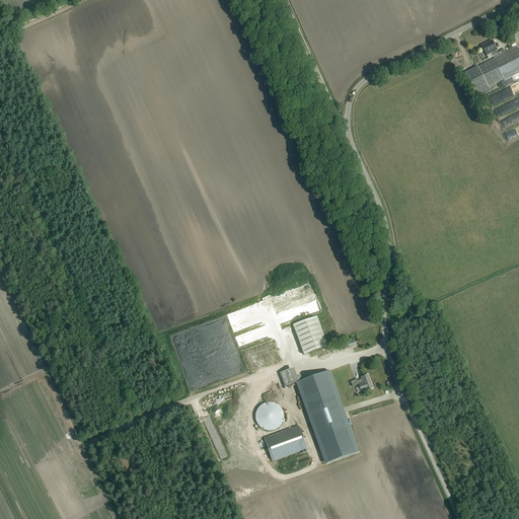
[(494,59),(466,73),(476,93),(489,87),(504,79),(505,80),(518,72),(518,51),(518,49),(506,54),(504,50),(501,51),(502,53),(497,55),(496,53),(498,52),(494,45),(493,42),(482,47),(484,49),(487,57),(492,55),(494,59)]
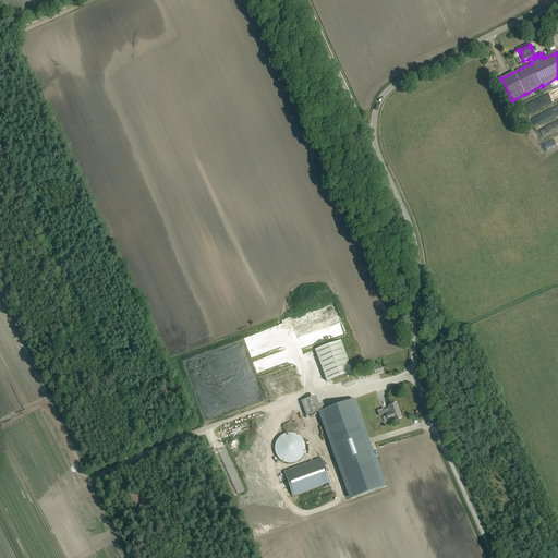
[(340,341),(314,351),(326,381),(352,373),(340,341)]
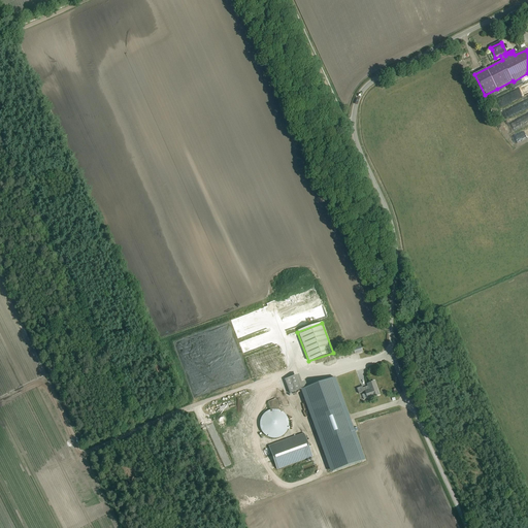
[(332,345),(337,344),(335,332),(329,334),(332,345)]
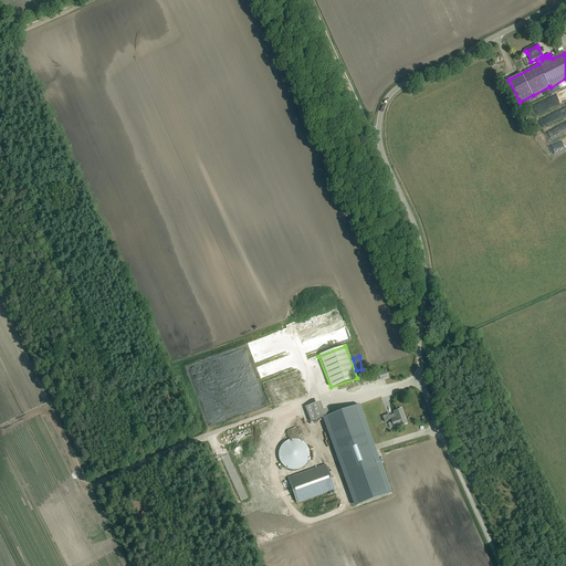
[(263,380),(273,376),(269,365),(259,368),(263,380)]
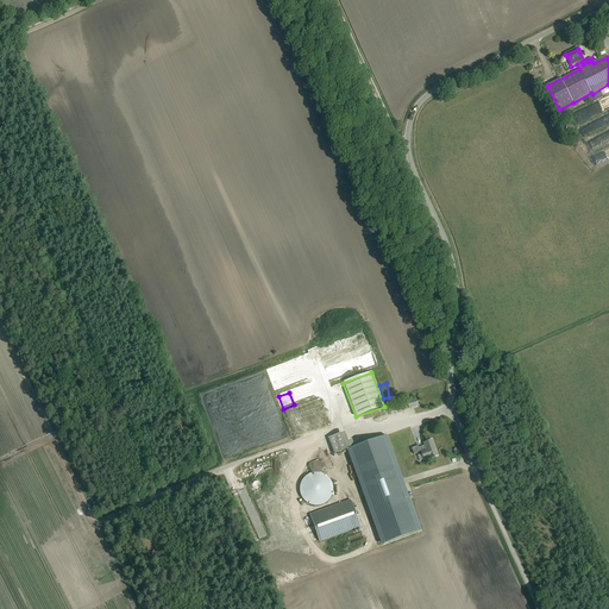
[(416,400),(407,402),(409,409),(418,406),(416,400)]
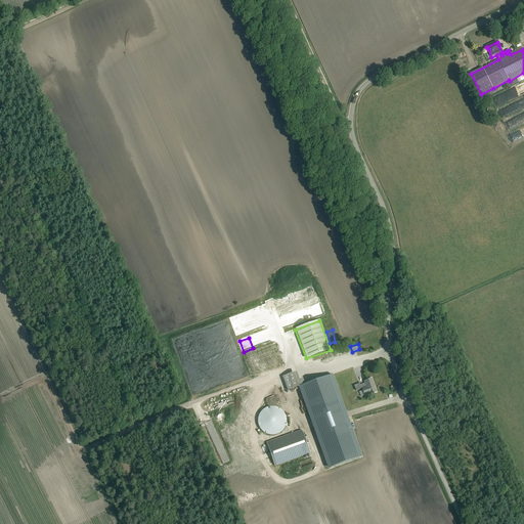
[(296,373),(281,377),(287,391),(300,386),(296,373)]
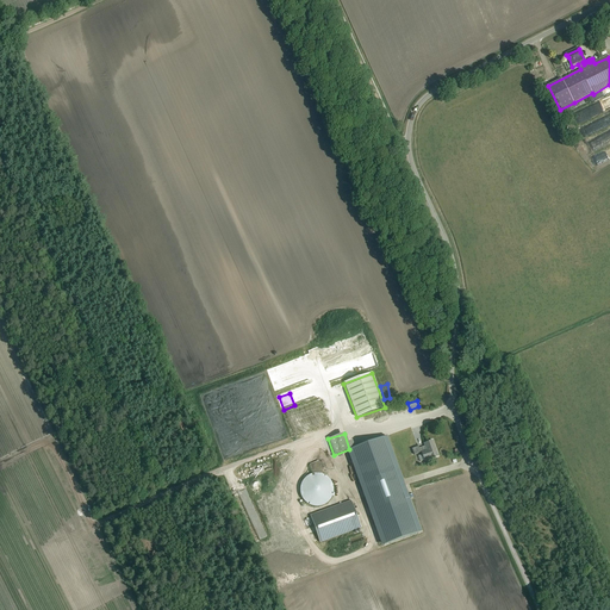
[(387,436),(348,450),(383,546),(422,531),(387,436)]
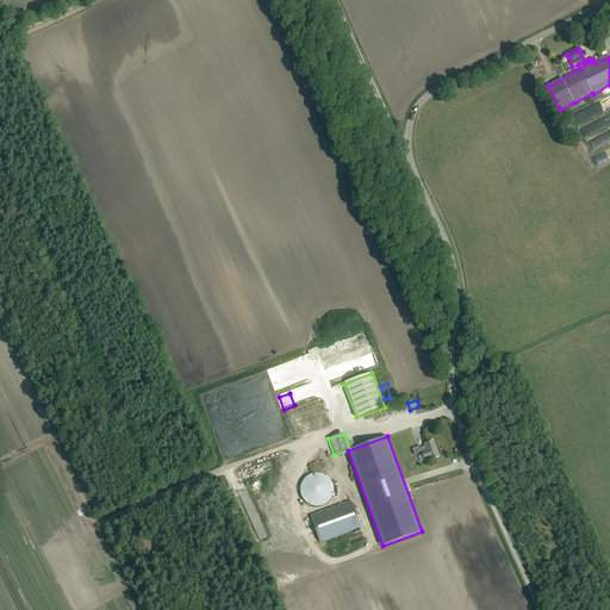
[(418,447),(412,449),(414,455),(421,453),(424,461),(429,459),(429,460),(437,456),(433,441),(424,444),(425,447),(419,449),(418,447)]
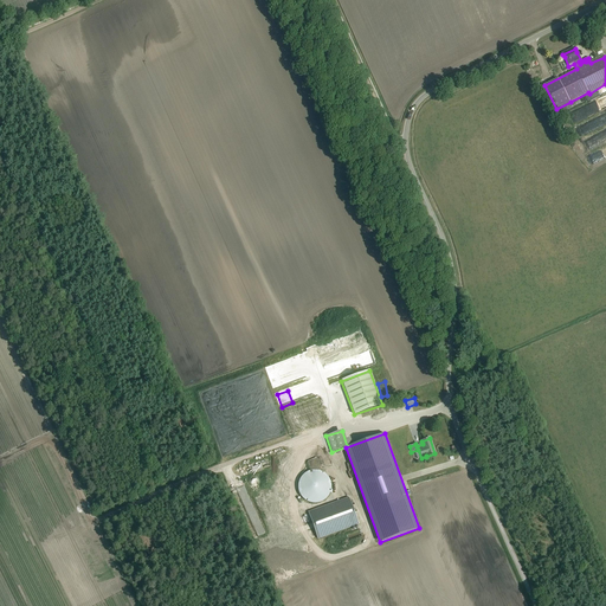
[(324,474),(320,471),(314,470),(309,471),(304,475),(301,478),(298,483),(298,489),(300,494),(303,498),(307,502),(313,503),(317,503),(323,501),(327,497),(330,494),(330,488),(330,483),(328,477),(324,474)]
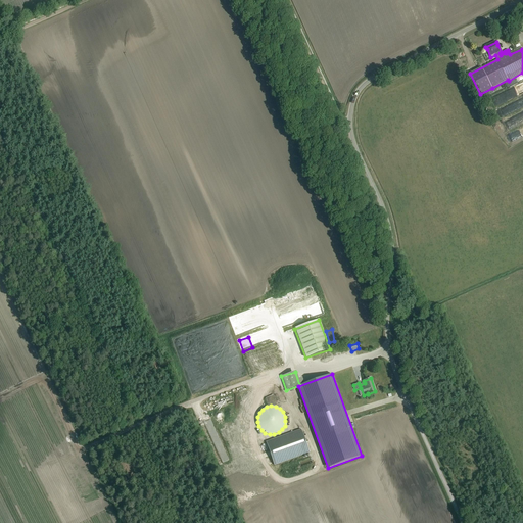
[(301,429),(266,442),(274,466),(310,453),(301,429)]
